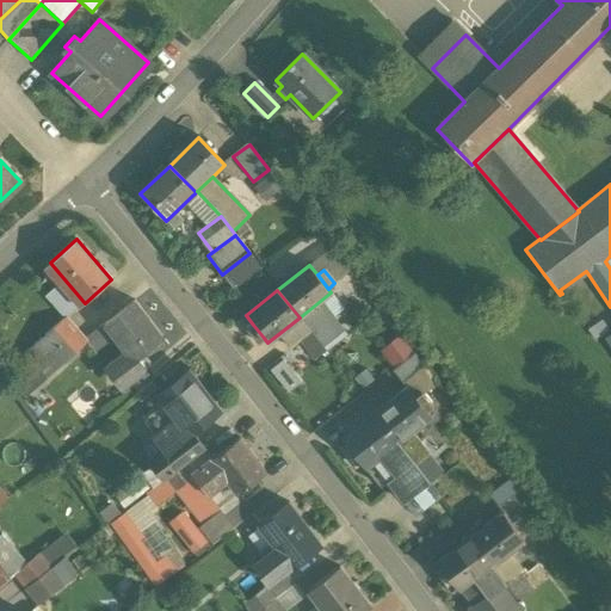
[(134,301),(104,323),(127,353),(134,363),(144,355),(164,340),(134,301)]
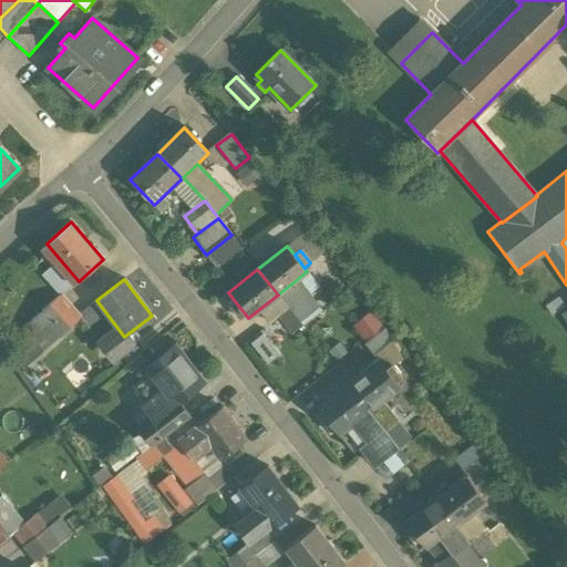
[(61,295),(43,310),(53,321),(70,306),(61,295)]
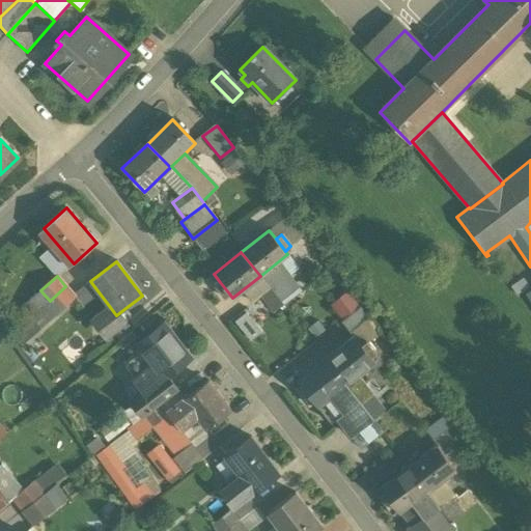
[(260,276),(242,290),(252,303),(261,297),(261,296),(271,288),(260,276)]
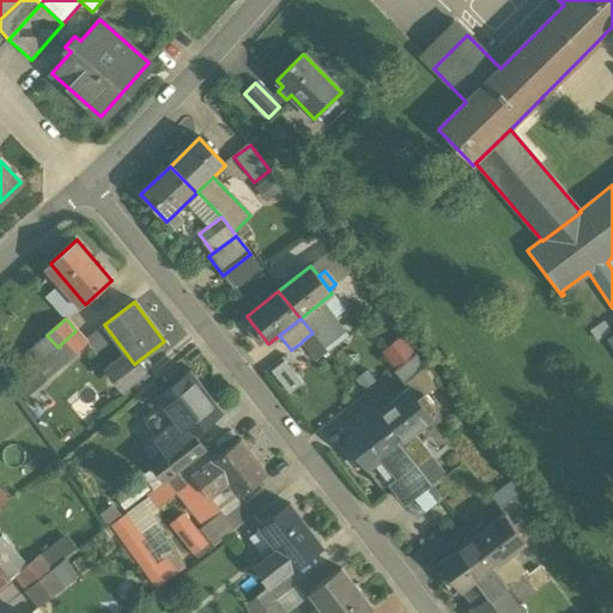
[(254,326),(248,332),(259,345),(265,339),(254,326)]
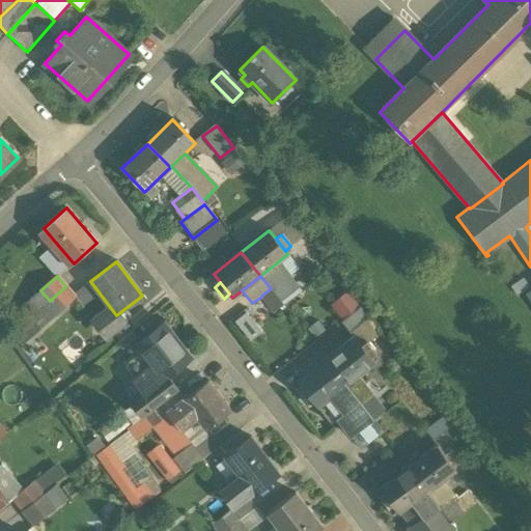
[(65,286),(50,301),(59,311),(75,297),(65,286)]
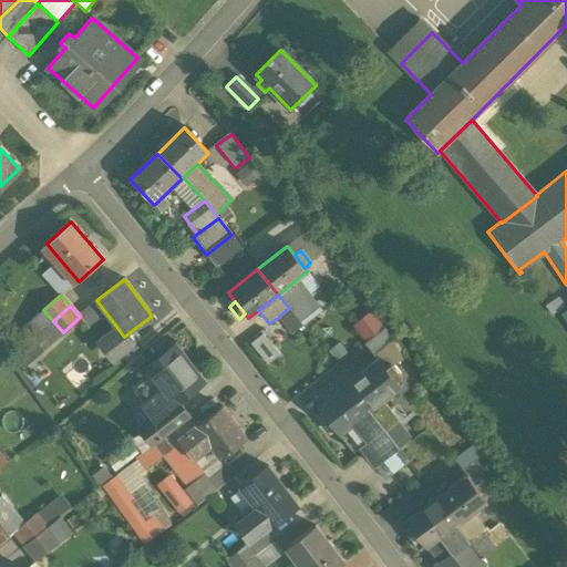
[(302,326),(289,308),(279,316),(279,317),(292,333),(302,326)]
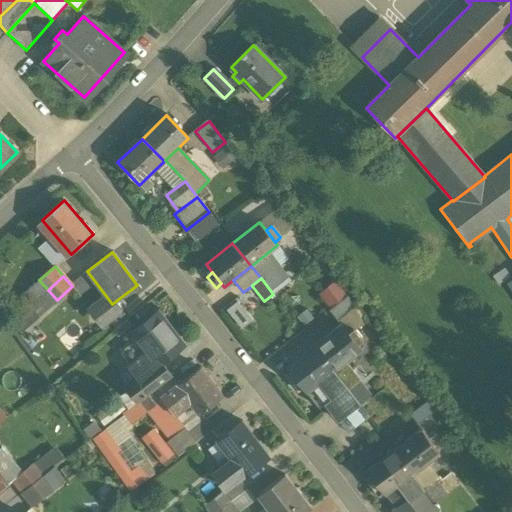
[(48,290),(30,305),(39,315),(57,300),(48,290)]
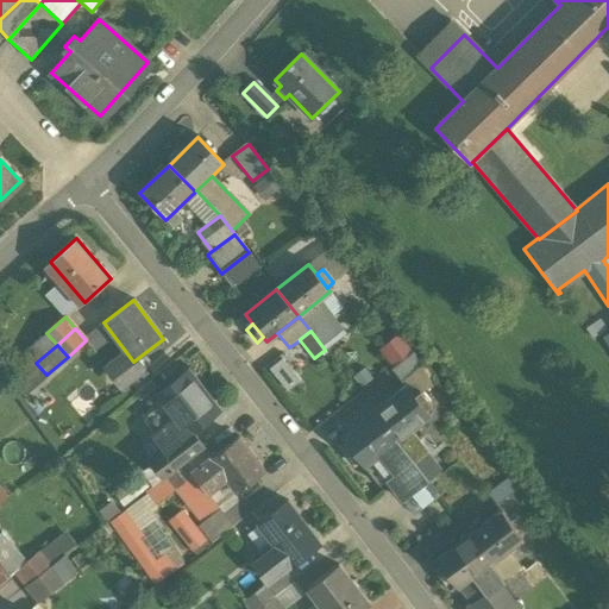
[(126,352),(110,365),(124,382),(150,362),(144,353),(133,362),(126,352)]
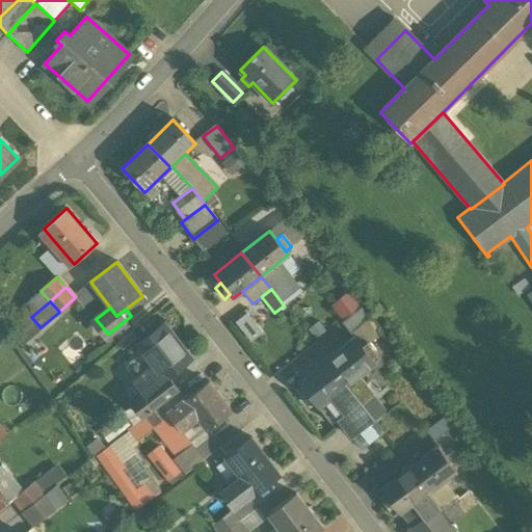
[(362,308),(342,323),(350,335),(370,319),(362,308)]
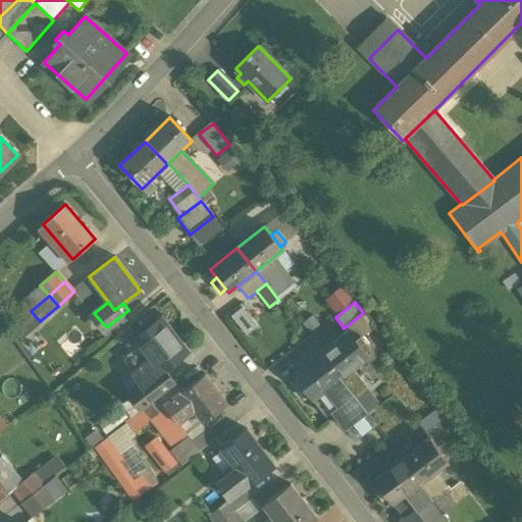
[(245,308),(235,316),(249,334),(259,327),(245,308)]
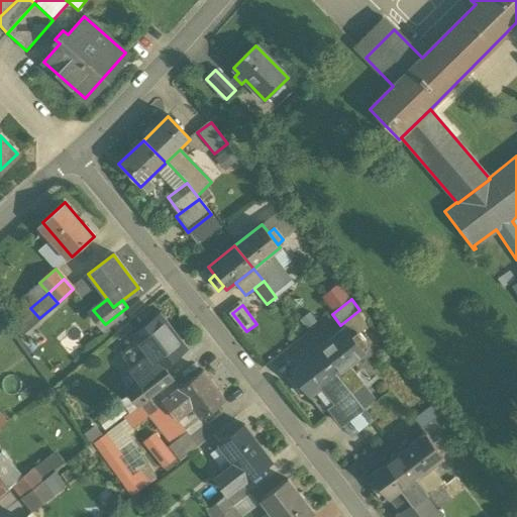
[(359,310),(340,325),(343,328),(344,327),(351,337),(356,333),(357,334),(371,323),(359,310)]
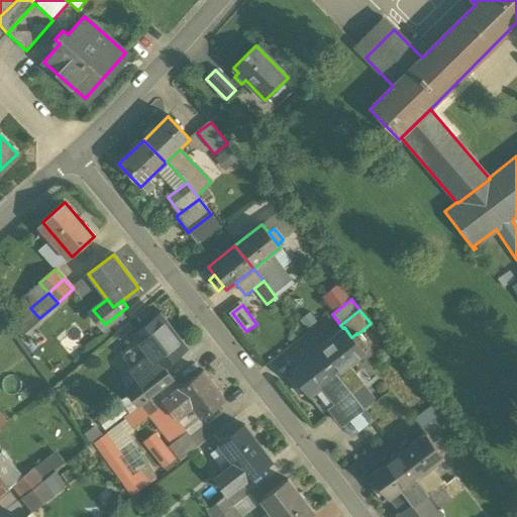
[(184,349),(158,316),(132,336),(159,370),(161,368),(184,349)]
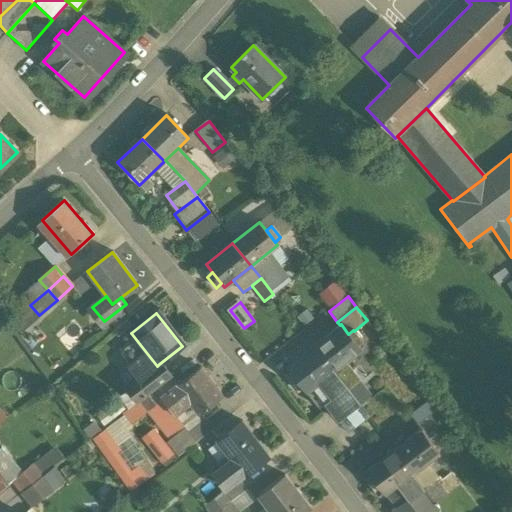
[(348,334),(341,324),(340,325),(314,345),(333,370),(345,361),(360,350),(348,334)]
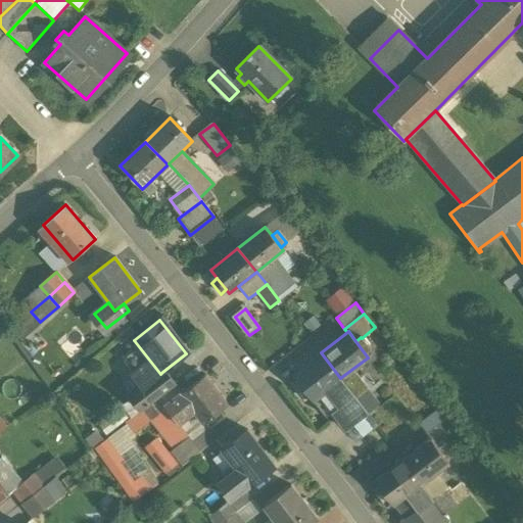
[(362,338),(361,337),(355,341),(365,352),(370,348),(362,338)]
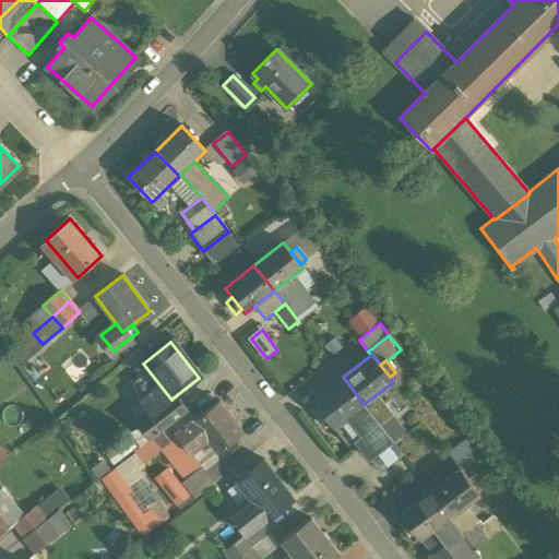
[(171,400),(143,364),(137,369),(141,373),(133,380),(145,395),(140,400),(150,412),(155,418),(177,401),(174,397),(171,400)]
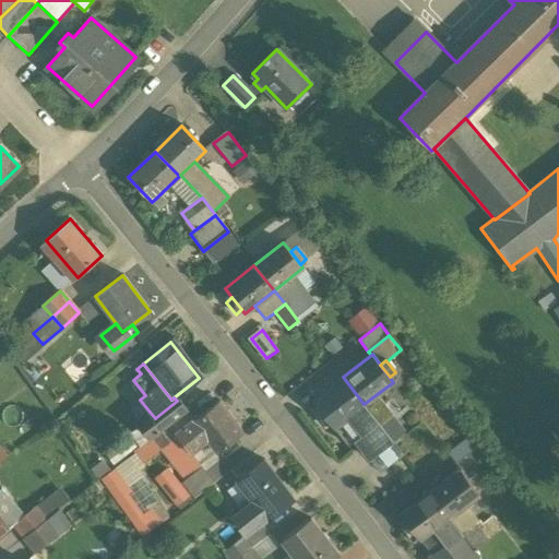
[(343,377),(313,400),(317,405),(330,423),(334,427),(346,418),(364,404),(343,377)]
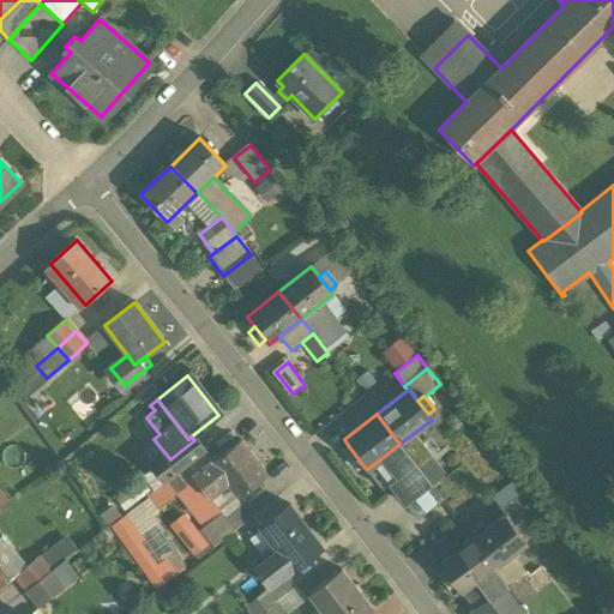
[(431,453),(414,433),(399,444),(416,465),(428,456),(431,453)]
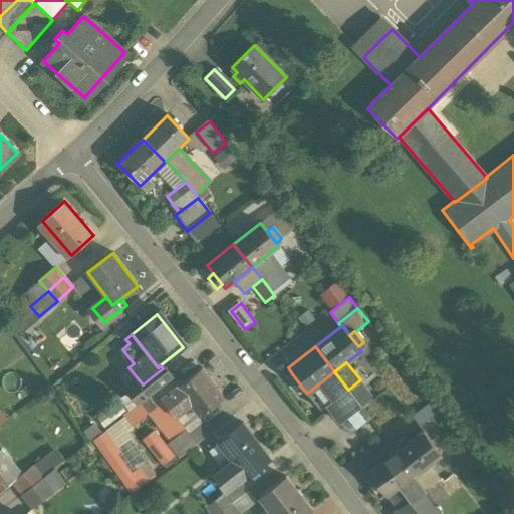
[(163,368),(143,384),(138,378),(125,388),(138,403),(154,391),(170,377),(163,368)]
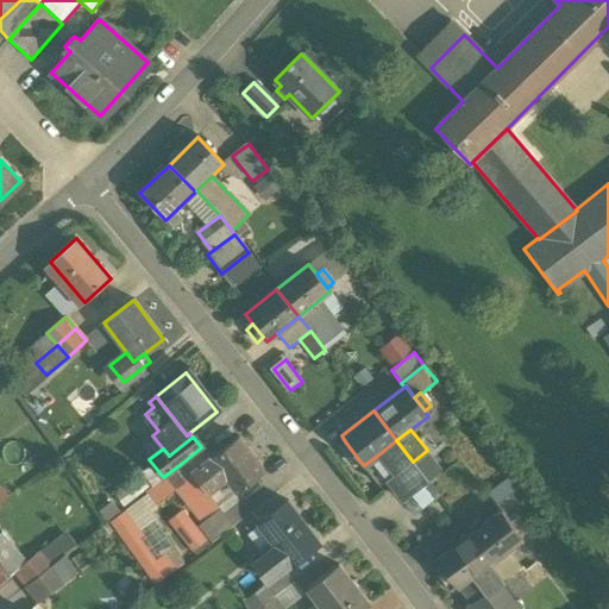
[(264,471),(236,438),(211,458),(208,459),(236,494),(239,491),(253,479),(264,471)]
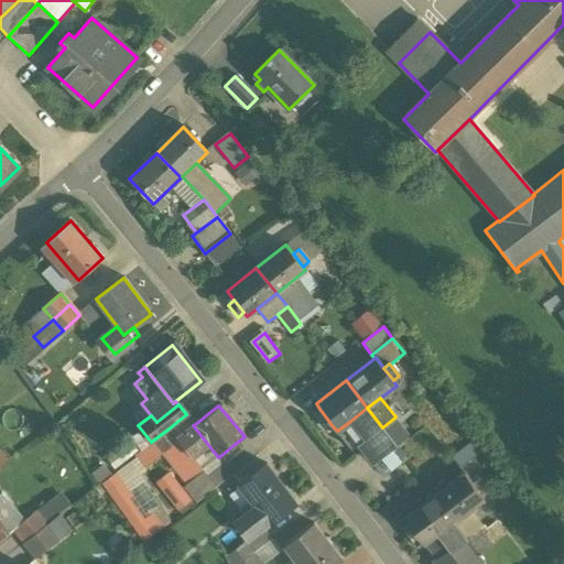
[(367,408),(349,422),(367,444),(384,431),(382,427),(367,408)]
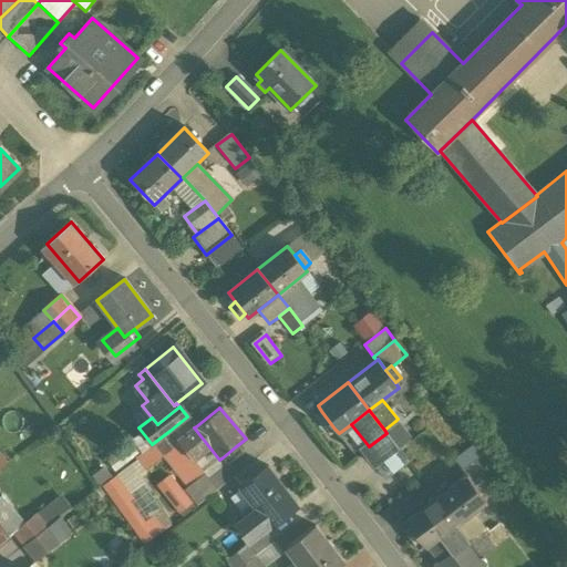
[(334,429),(321,411),(315,416),(329,433),(334,429)]
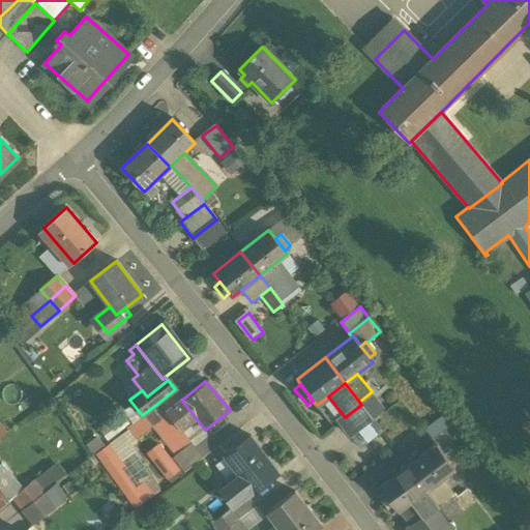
[(175,389),(158,403),(166,412),(181,400),(183,399),(175,389)]
